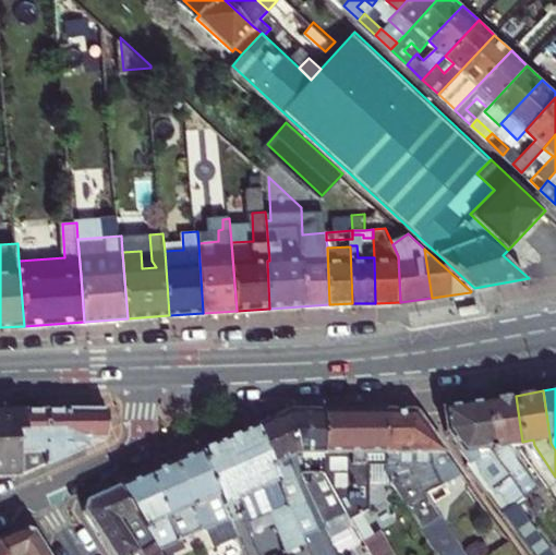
[(522,442),(516,396),(486,400),(494,450),(519,485),(532,478),(520,461),(511,443),(522,442)]
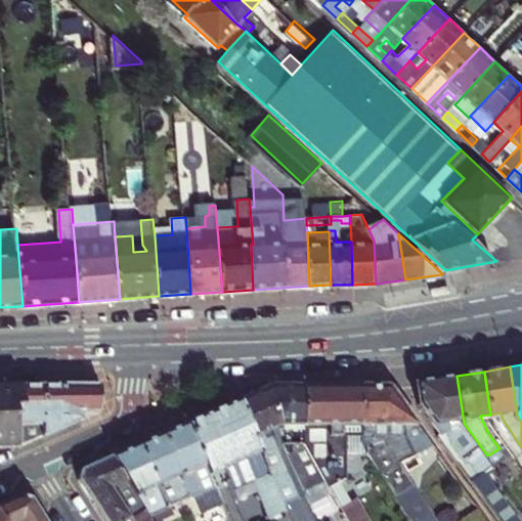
[(474,466),(487,456),(464,423),(457,376),(417,382),(421,402),(441,432),(448,431),(451,441),(467,464),(472,462),(474,466)]
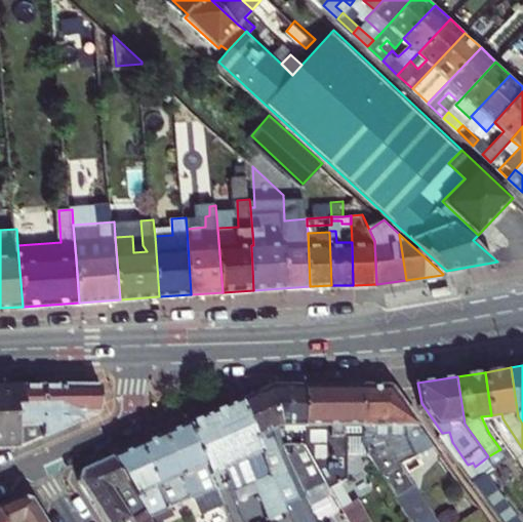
[(102,384),(46,385),(46,435),(65,426),(103,409),(102,384)]
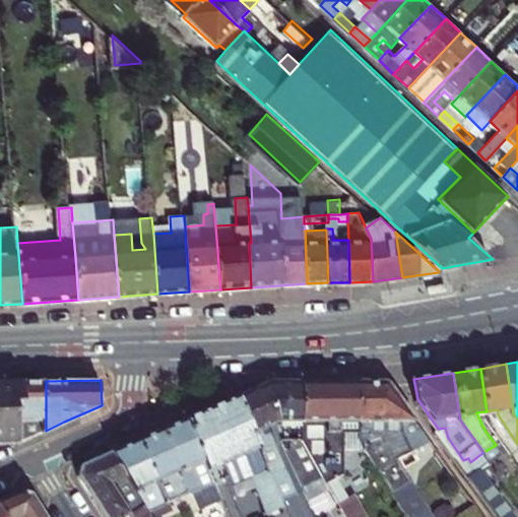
[(354,424),(353,380),(302,381),(300,424),(301,435),(323,476),(330,490),(338,503),(345,516),(367,516),(353,494),(347,497),(337,478),(343,475),(342,451),(343,433),(353,433),(353,430),(354,424)]
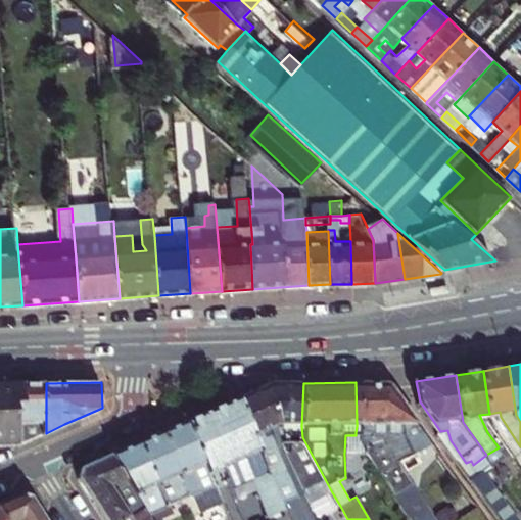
[(410,458),(396,438),(386,444),(369,422),(396,421),(403,435),(413,448),(420,444),(416,436),(425,429),(389,382),(356,382),(357,426),(356,432),(356,437),(366,453),(383,478),(405,462),(410,458)]
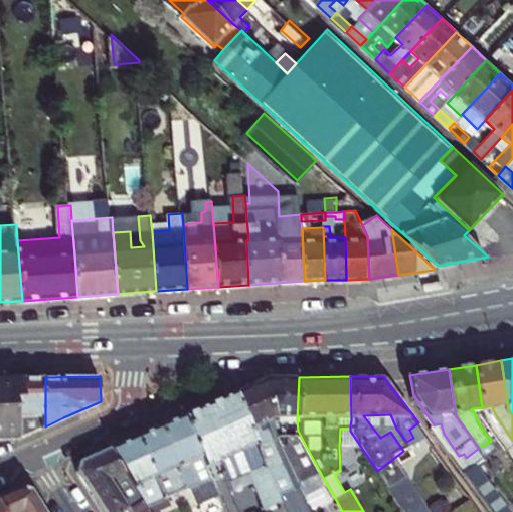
[(0,377),(0,437),(21,435),(19,397),(25,396),(24,377),(0,377)]
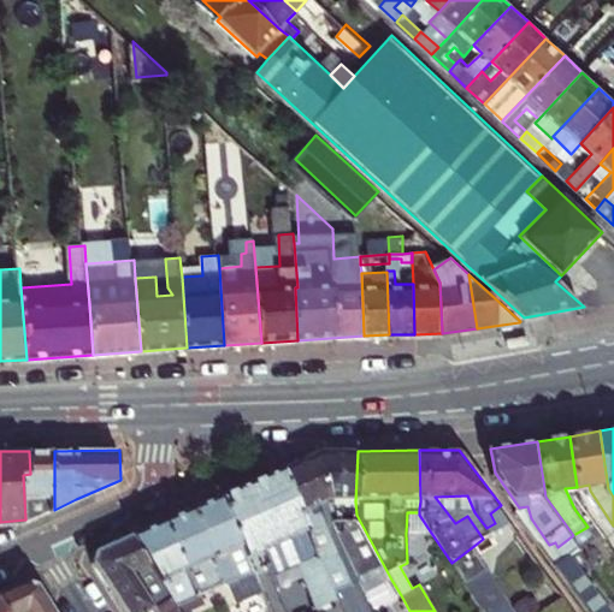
[(54,451),(29,451),(30,474),(23,475),(25,520),(25,523),(54,510),(54,451)]
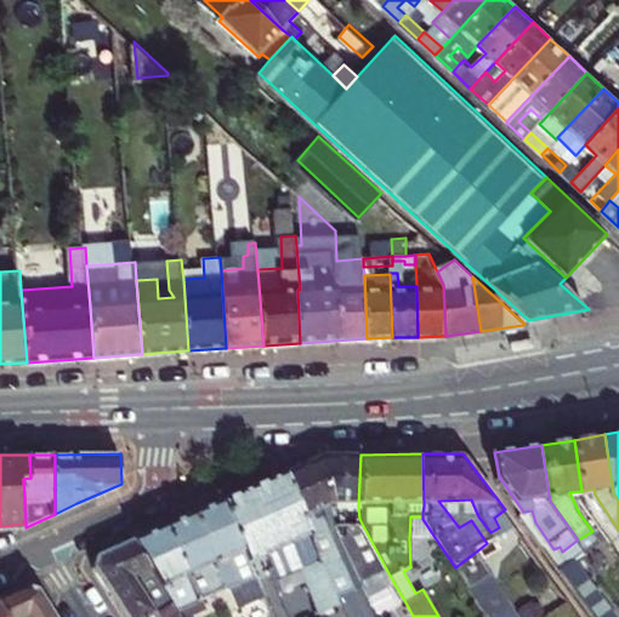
[(327,480),(324,455),(284,473),(335,594),(340,606),(345,616),(378,616),(368,598),(359,582),(331,527),(331,481),(327,480)]
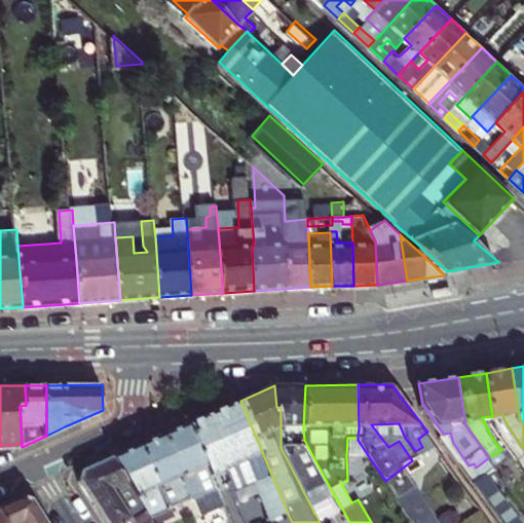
[(303,428),(305,385),(274,385),(276,407),(281,408),(281,447),(304,493),(327,482),(304,440),(303,428)]
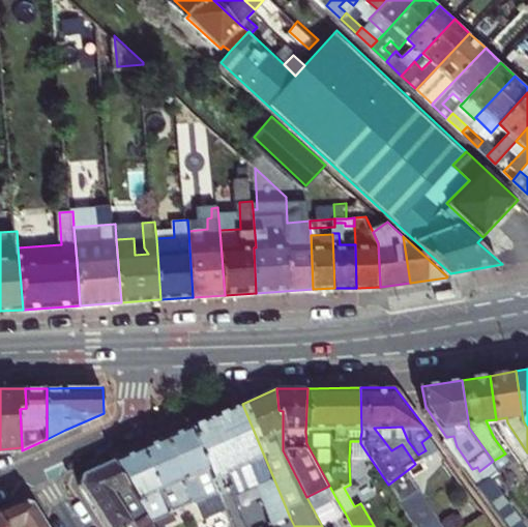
[(286,507),(242,404),(191,427),(208,469),(221,497),(225,507),(233,526),(266,526),(290,518),(286,507)]
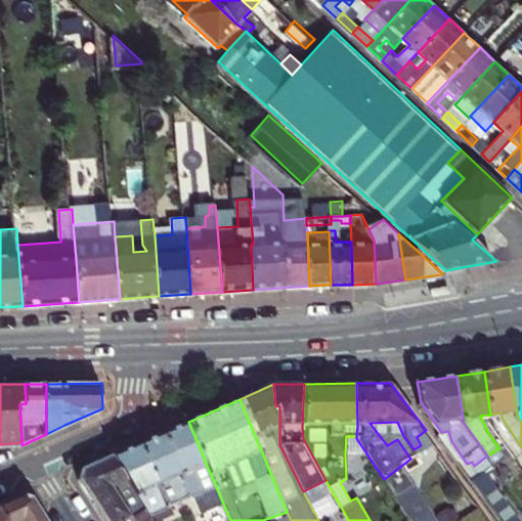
[(206,464),(188,422),(165,432),(191,495),(192,494),(201,512),(222,502),(218,491),(206,464)]
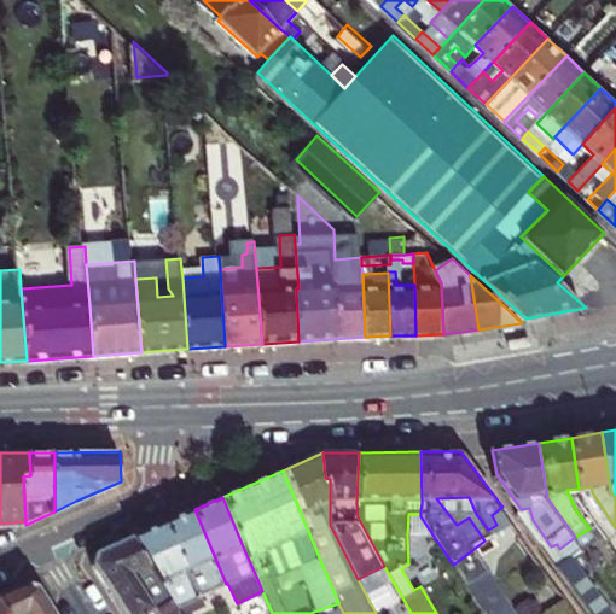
[(457,525),(469,518),(476,514),(469,497),(436,498),(457,525)]
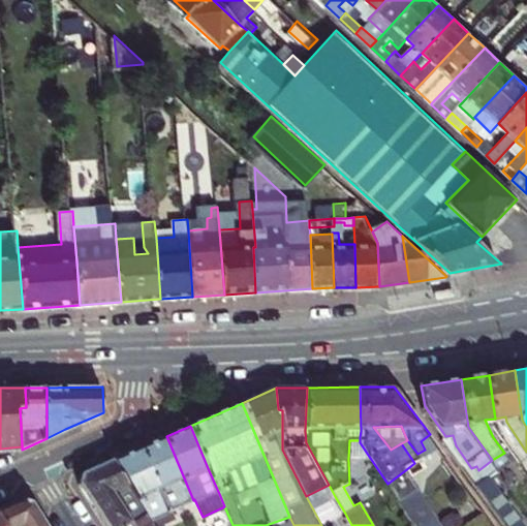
[(192,500),(193,500),(166,436),(144,446),(166,497),(180,492),(185,503),(192,500)]
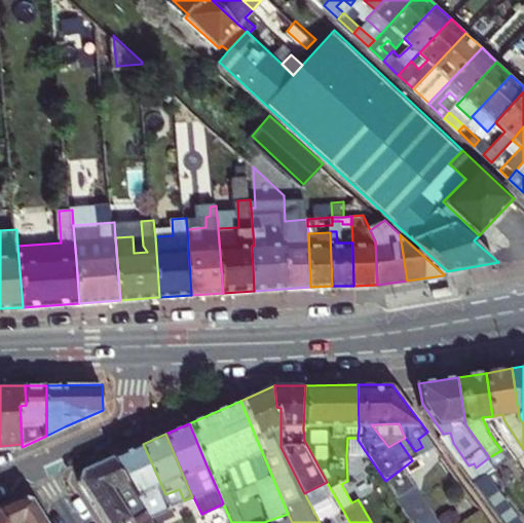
[(358,438),(347,438),(346,456),(368,455),(358,440),(358,438)]
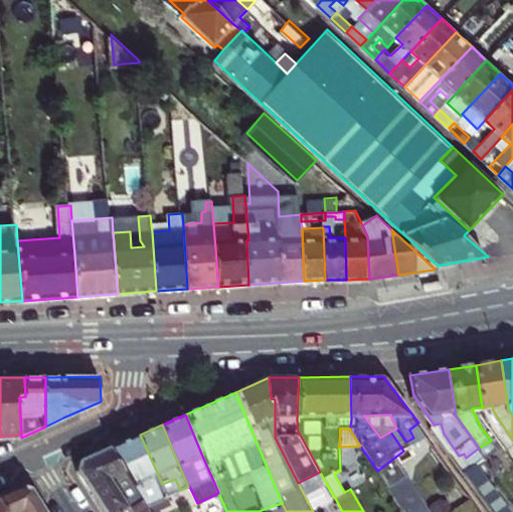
[(162,484),(140,435),(112,447),(149,505),(163,498),(167,496),(162,484)]
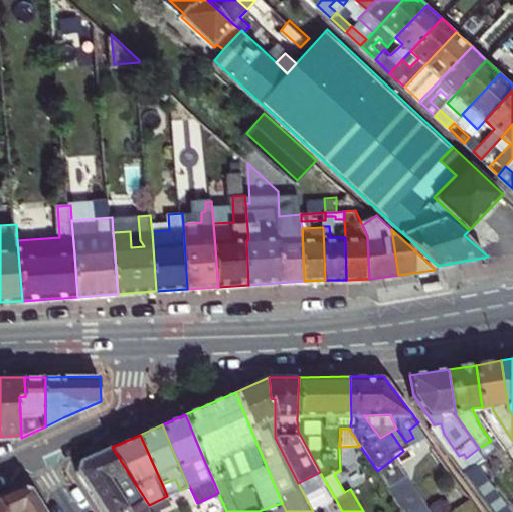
[(79,471),(106,511),(153,511),(149,505),(112,447),(83,459),(79,471)]
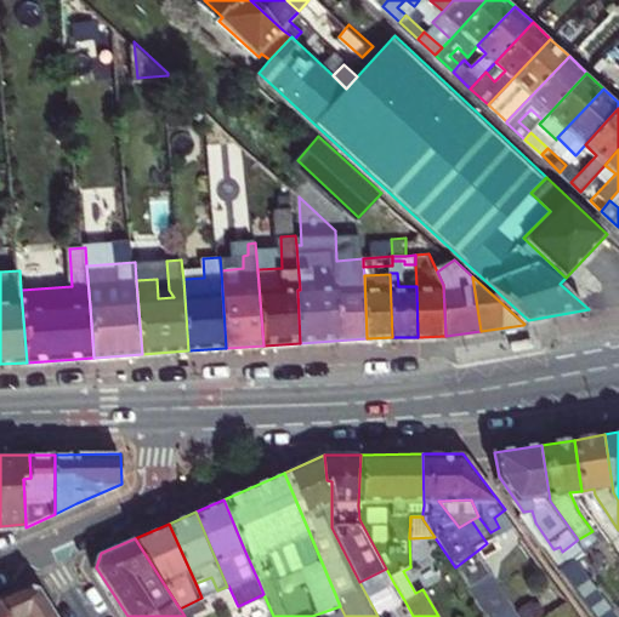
[(524,616),(481,548),(455,567),(488,616),(524,616)]
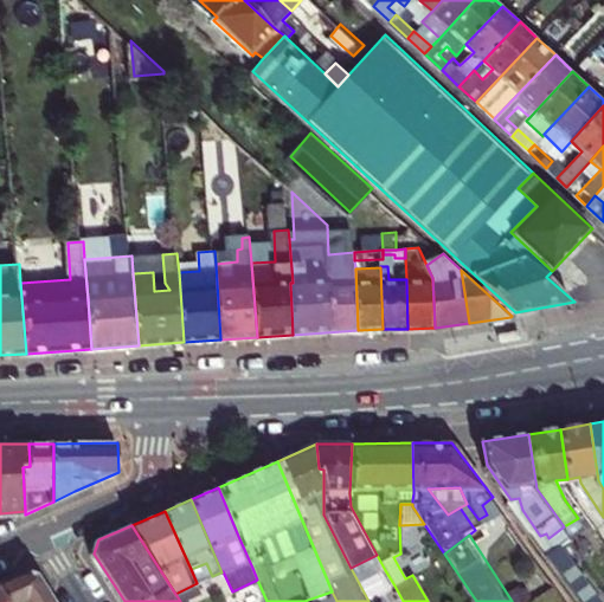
[(547,554),(583,601),(603,601),(561,544),(547,554)]
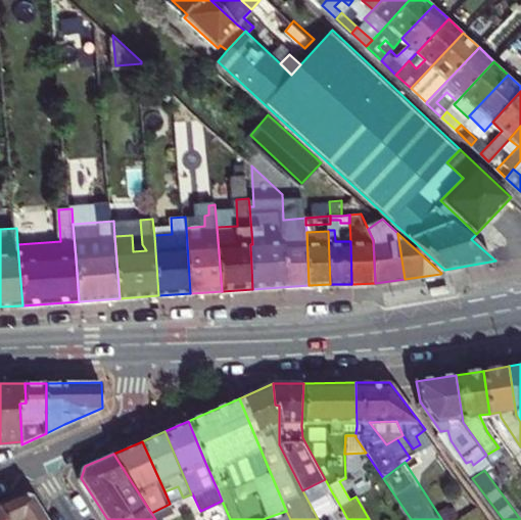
[(302,490),(310,504),(332,492),(325,479),(302,490)]
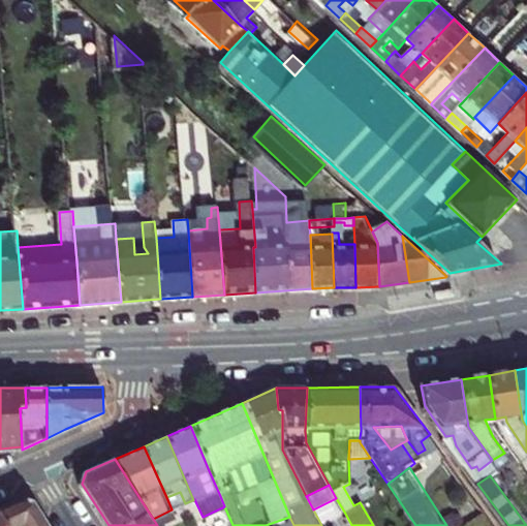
[(25,499),(0,509),(0,516),(5,525),(49,525),(33,502),(25,499)]
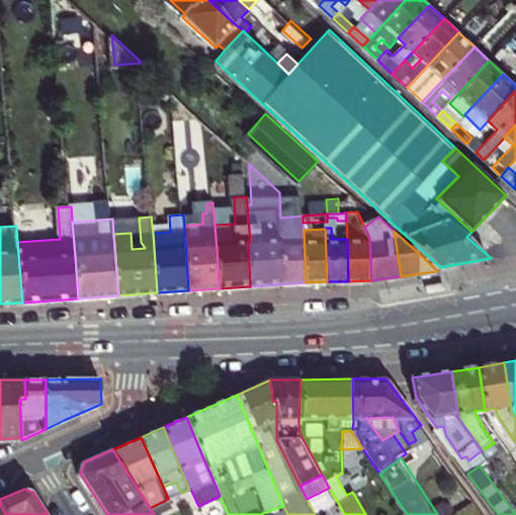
[(150,508),(154,514),(155,514),(167,509),(164,501),(150,508)]
